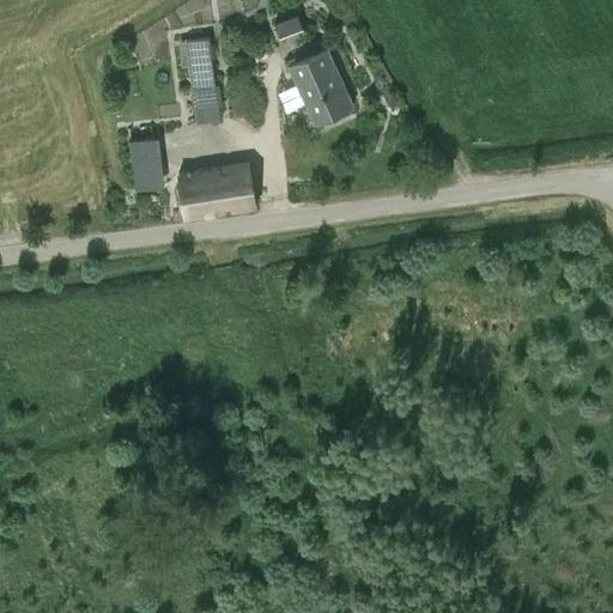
[(297,13),(274,22),(280,37),(303,29),(297,13)]
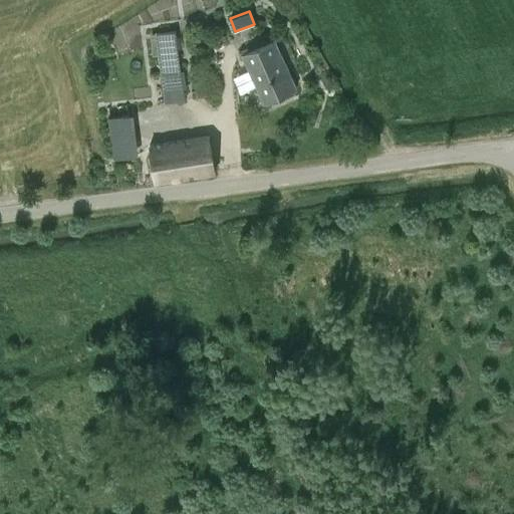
[(175,31),(150,34),(152,55),(158,54),(165,102),(185,99),(175,31)]
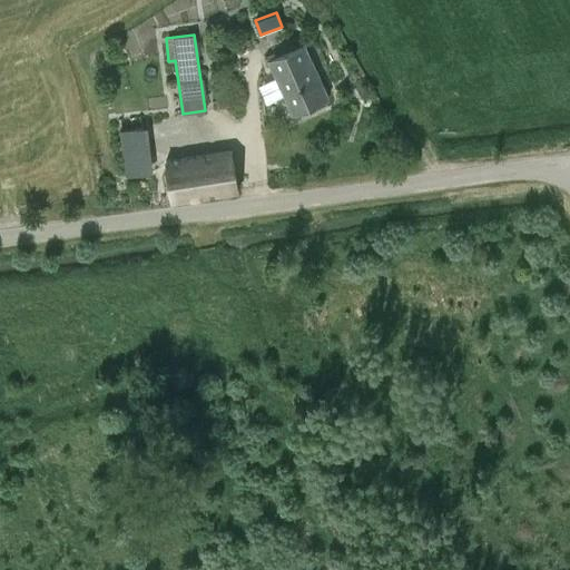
[(305,45),(269,61),(294,115),(330,98),(305,45)]
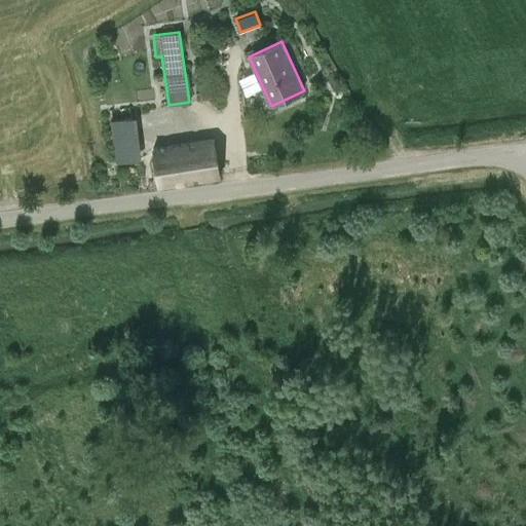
[(137,117),(111,120),(116,163),(142,160),(137,117)]
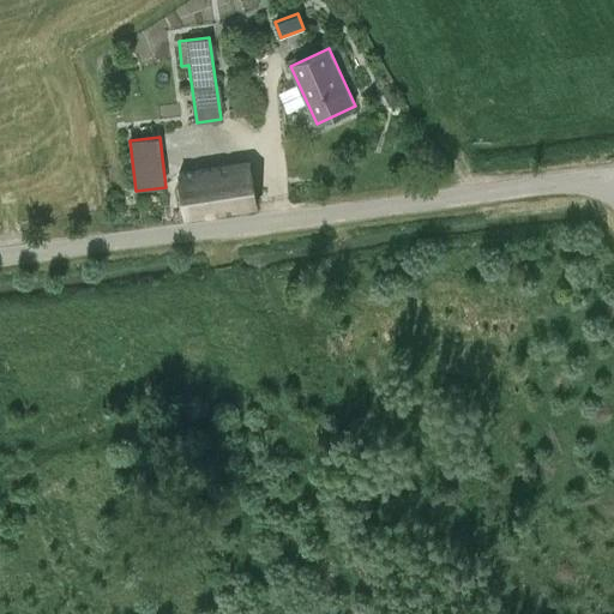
[(251,163),(180,174),(186,217),(258,205),(251,163)]
